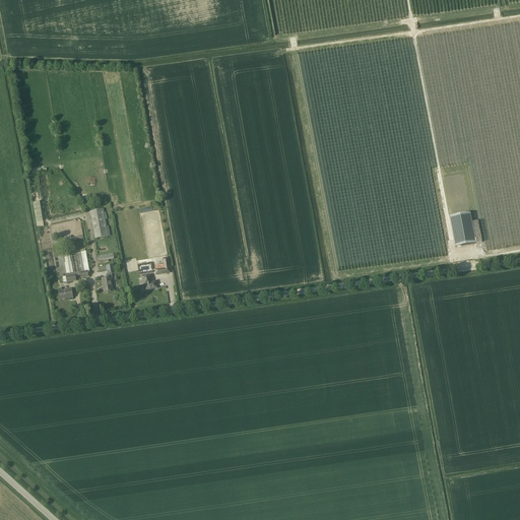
[(44,225),(43,221),(40,201),(33,202),(37,228),(44,225)]
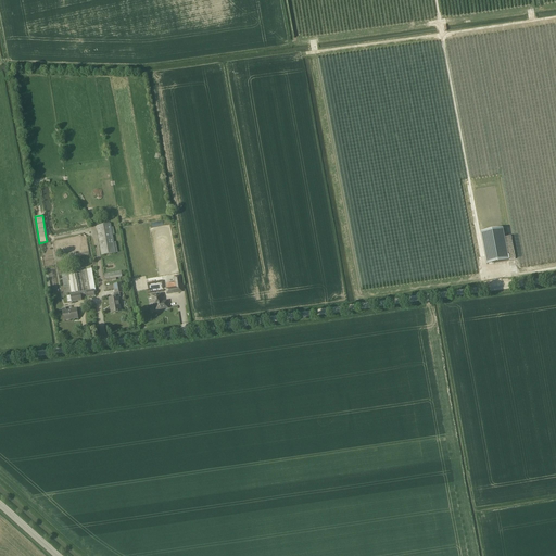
[(116,242),(114,242),(113,236),(114,235),(113,227),(111,227),(111,224),(97,227),(102,256),(115,253),(117,253),(116,242)]
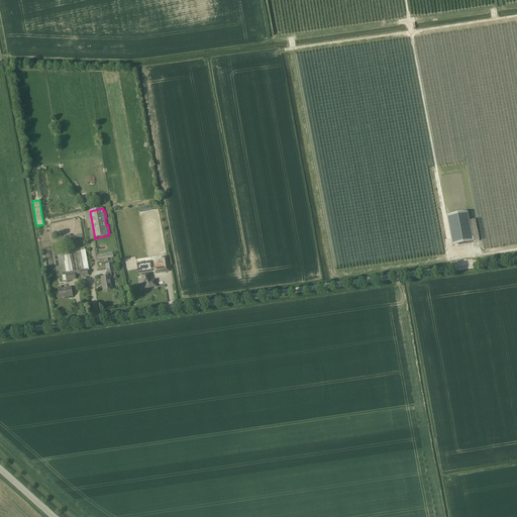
[(473,242),(467,212),(447,216),(452,246),(473,242)]
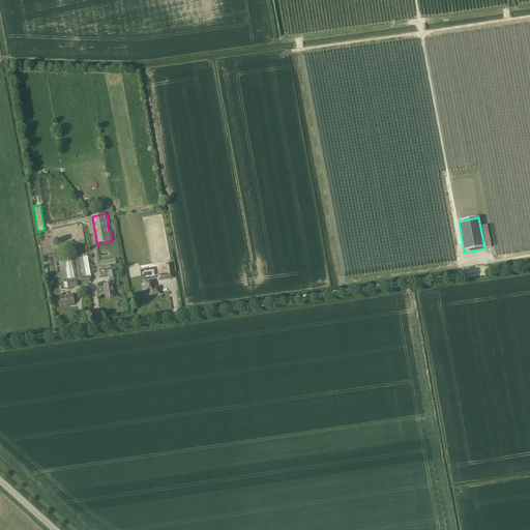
[(72,240),(52,244),(53,248),(85,242),(84,240),(72,242),(72,240)]
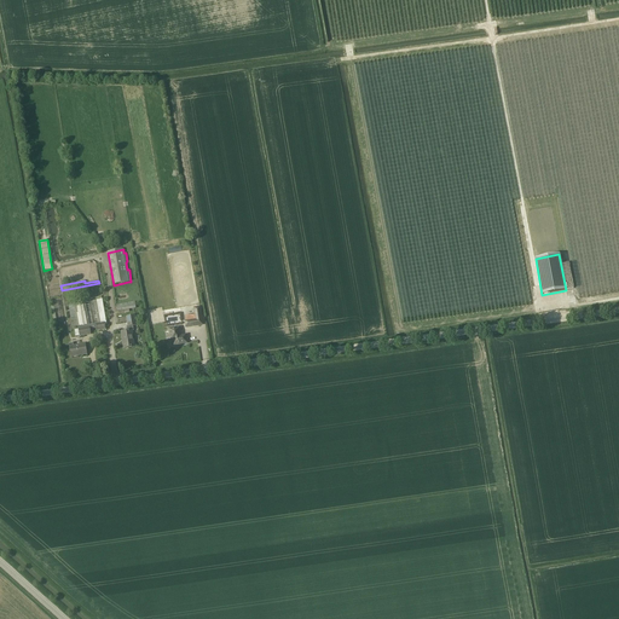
[(102,300),(94,301),(98,324),(96,324),(90,325),(86,302),(74,305),(79,329),(80,336),(91,335),(91,330),(97,329),(97,331),(106,330),(105,325),(106,325),(102,300)]
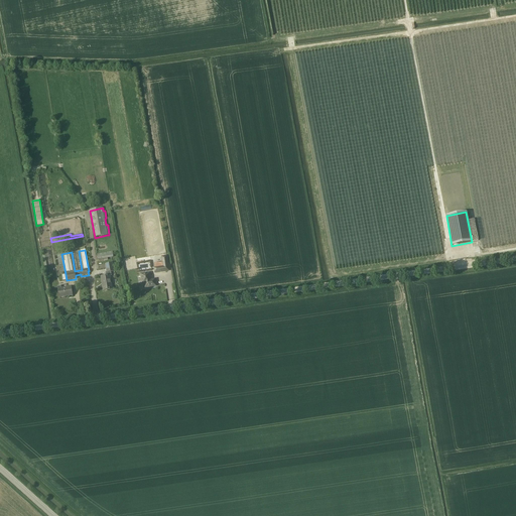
[(154,264),(155,273),(169,271),(167,262),(154,264)]
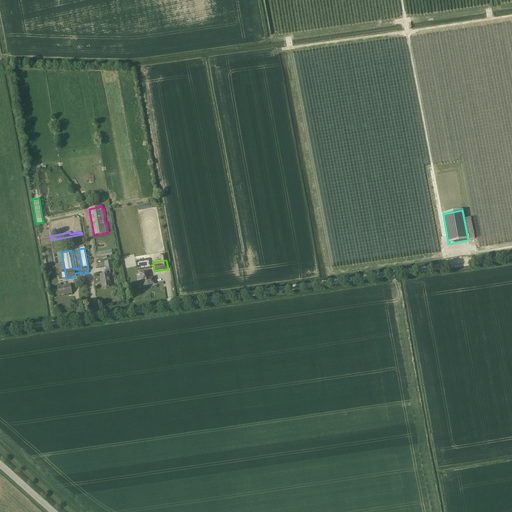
[(105,270),(105,274),(100,275),(101,280),(102,280),(104,288),(112,287),(109,274),(111,274),(110,270),(113,270),(112,261),(104,262),(105,270)]
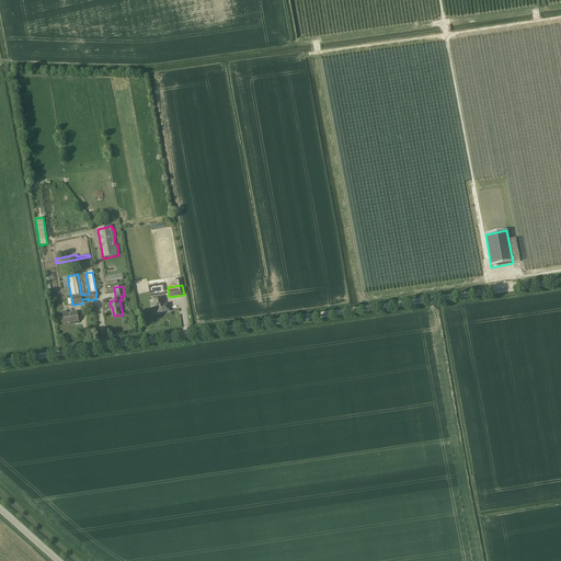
[(169,304),(163,305),(162,297),(153,299),(155,309),(158,308),(159,312),(170,311),(169,304)]
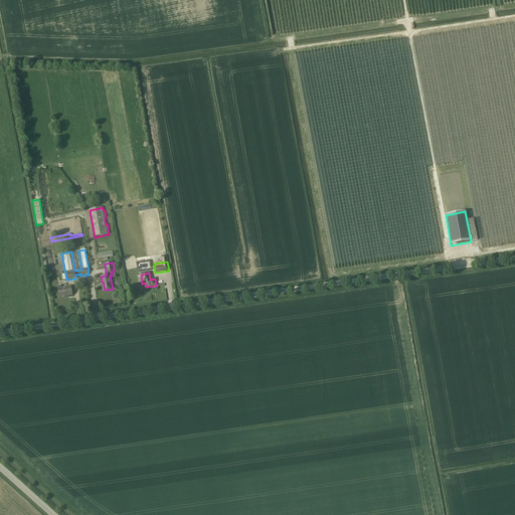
[(57,287),(59,298),(72,295),(71,287),(61,288),(60,286),(57,287)]
